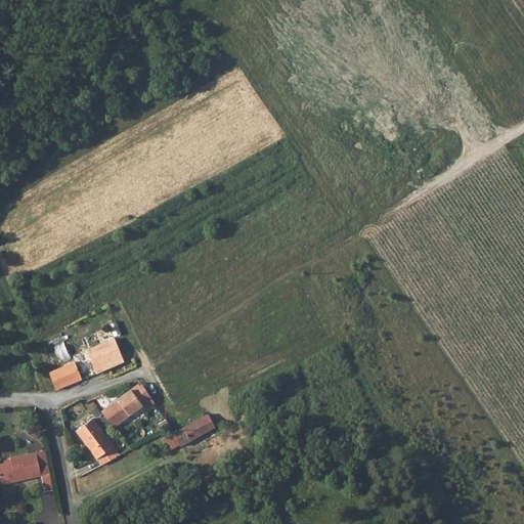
[(103,349),(87,356),(94,374),(124,360),(114,339),(101,344),(103,349)]
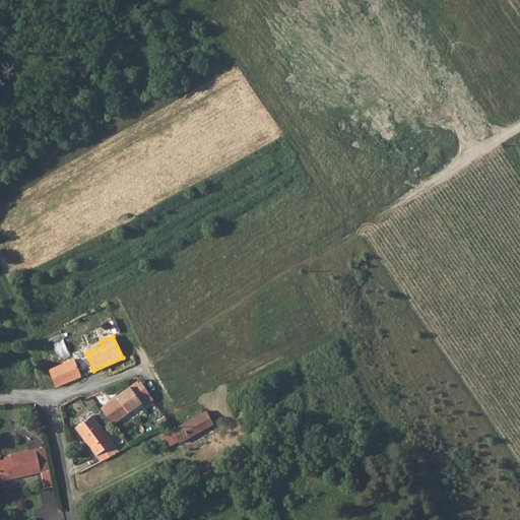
[(58,387),(84,377),(77,358),(51,368),(58,387)]
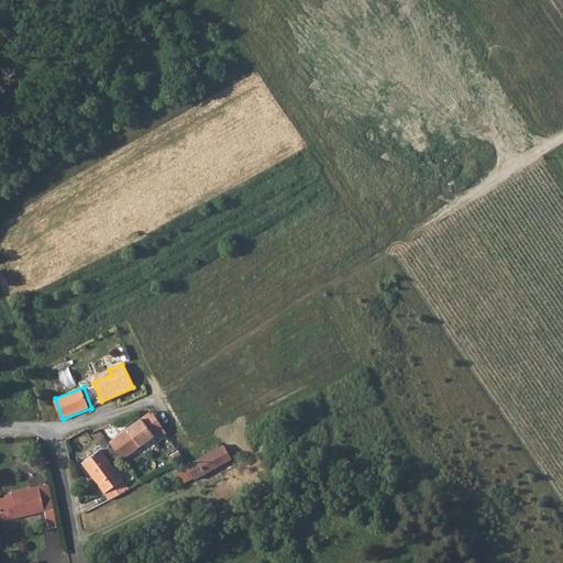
[(156,439),(164,432),(150,412),(108,442),(121,459),(153,435),(156,439)]
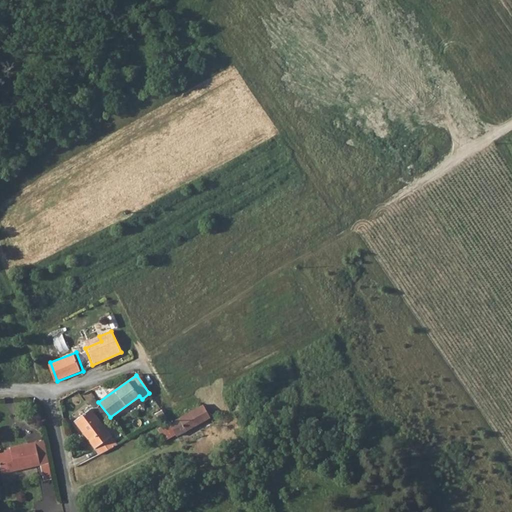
[(203,405),(169,423),(176,436),(210,418),(203,405)]
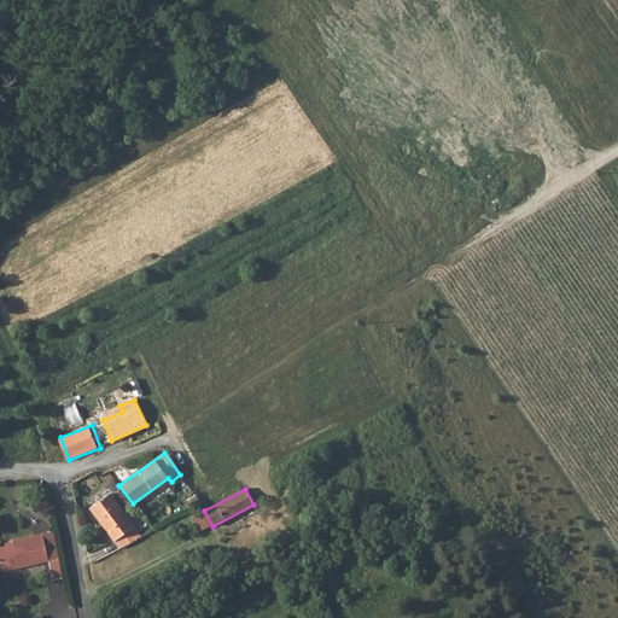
[(112,541),(133,526),(108,493),(89,507),(112,541)]
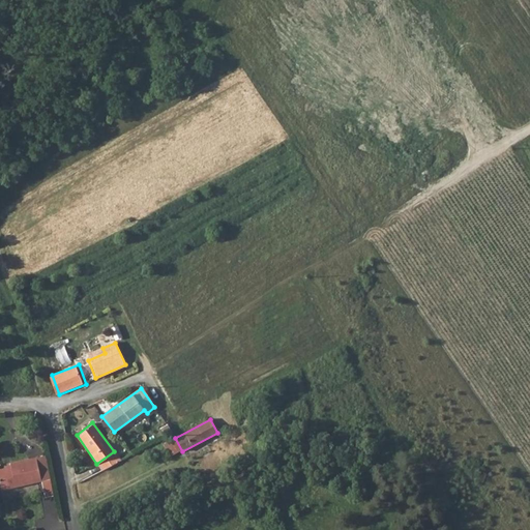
[(96,464),(101,470),(120,461),(114,451),(96,464)]
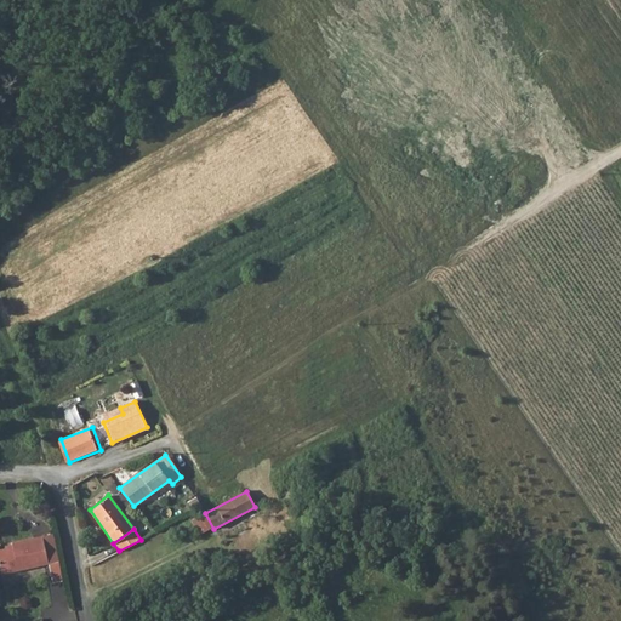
[(47,564),(41,535),(11,541),(12,546),(0,548),(0,570),(0,574),(47,564)]
